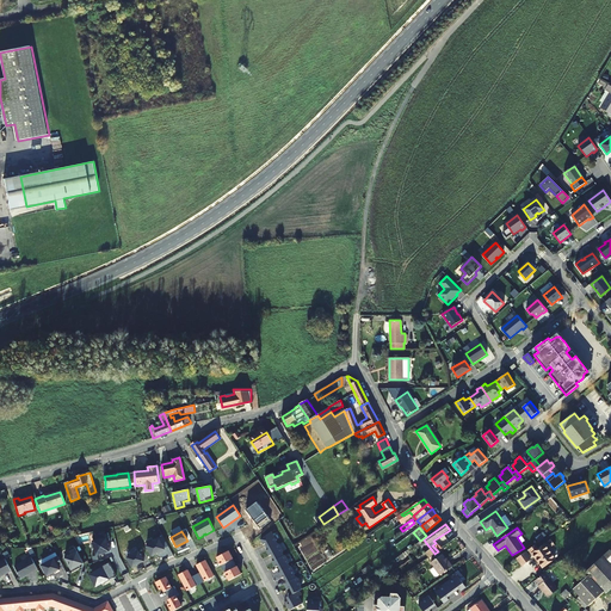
[(276,542),(271,532),(260,541),(263,545),(265,544),(269,549),(277,545),(276,542)]
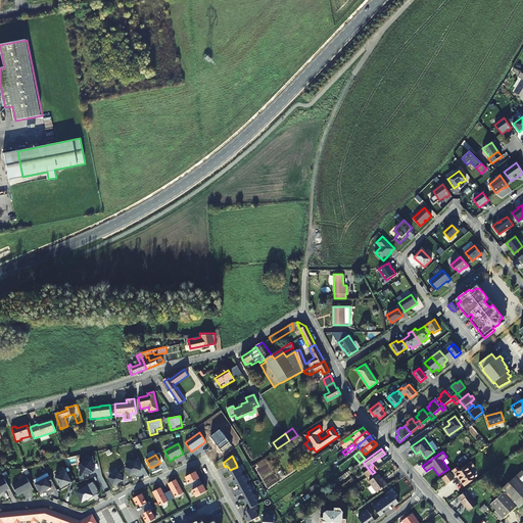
[(93,457),(79,460),(83,474),(94,472),(93,466),(91,466),(91,463),(94,463),(93,457)]
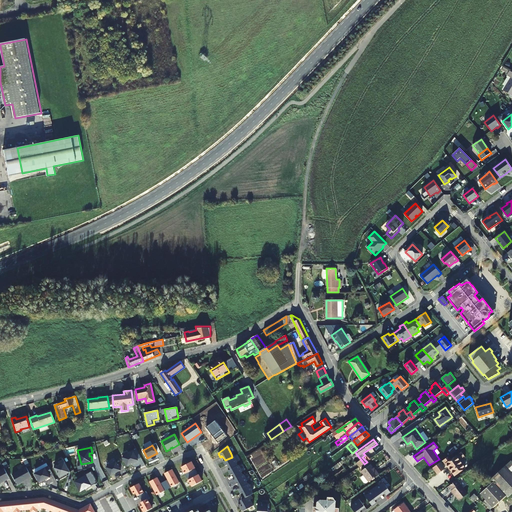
[(122,458),(127,466),(130,464),(138,460),(133,452),(122,458)]
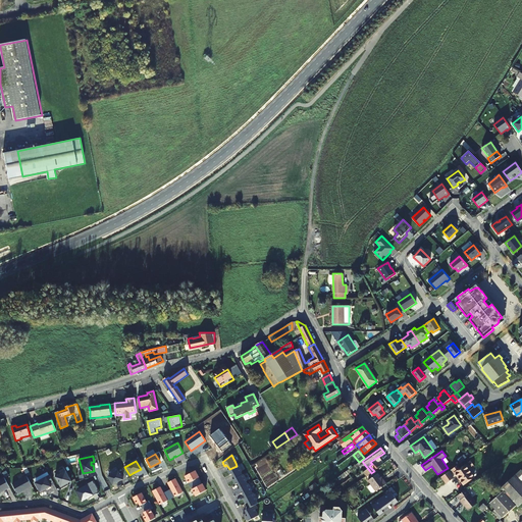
[(457,465),(441,477),(446,483),(454,478),(452,475),(455,473),(464,485),(474,477),(469,470),(474,466),(470,461),(460,469),(457,465)]
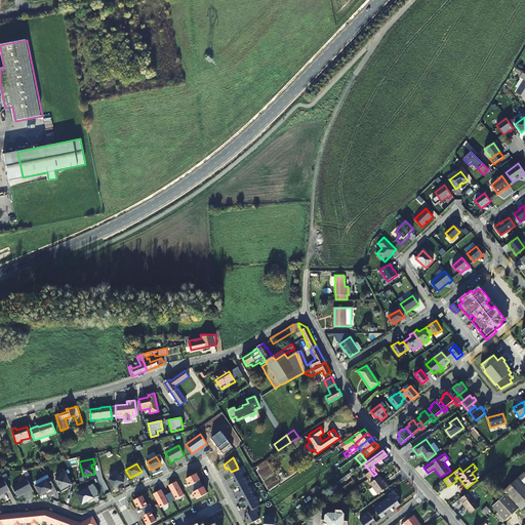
[(243,474),(240,468),(238,469),(231,472),(229,474),(231,478),(233,477),(236,482),(244,478),(242,475),(243,474)]
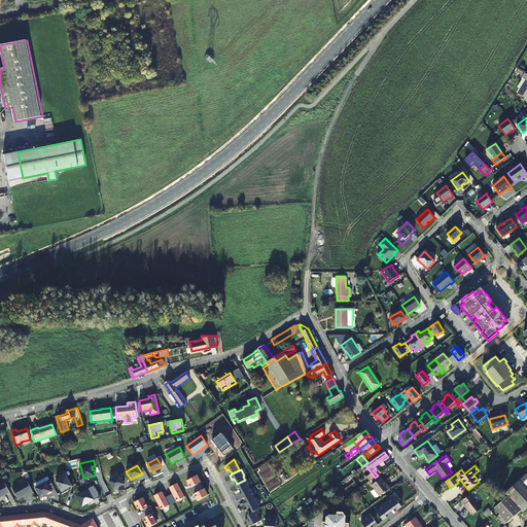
[(61,479),(56,482),(62,493),(70,489),(69,488),(72,486),(65,472),(59,476),(61,479)]
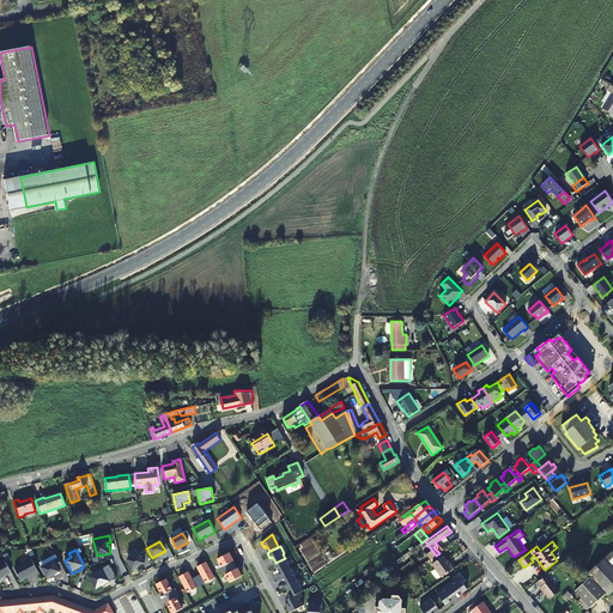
[(132,569),(139,565),(140,565),(144,563),(139,553),(127,559),(132,569)]
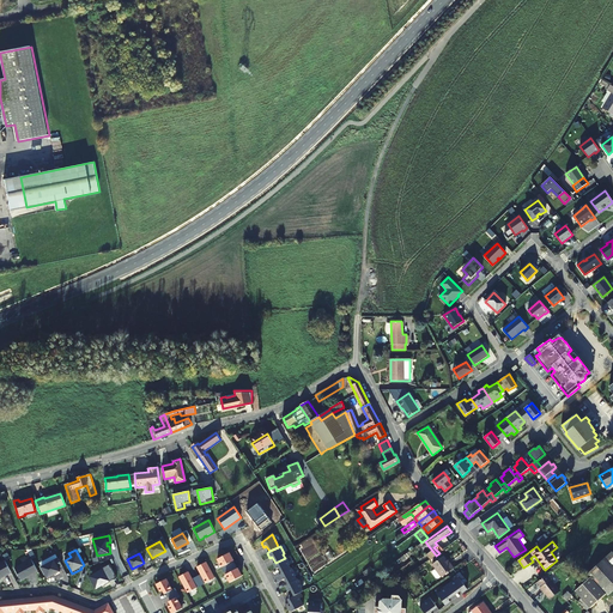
[(234,560),(229,553),(217,559),(230,582),(242,576),(237,568),(234,560)]
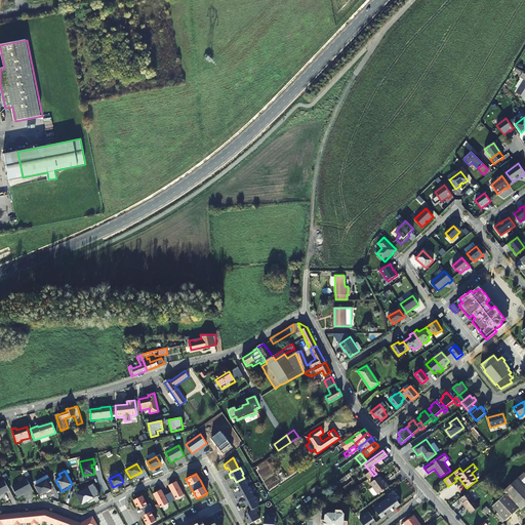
[(384,483),(379,477),(370,483),(378,494),(389,487),(385,482),(384,483)]
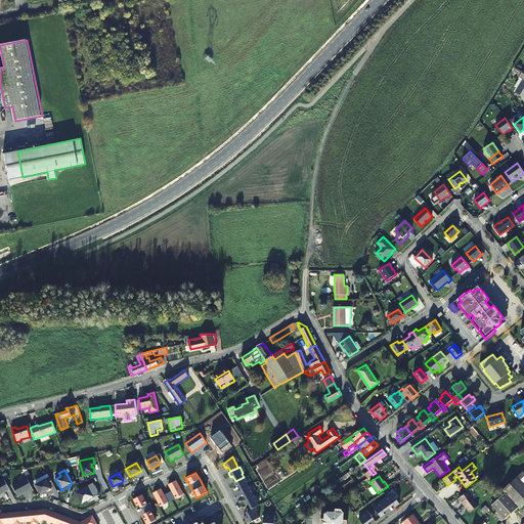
[(49,486),(53,484),(49,477),(35,485),(40,494),(51,488),(49,486)]
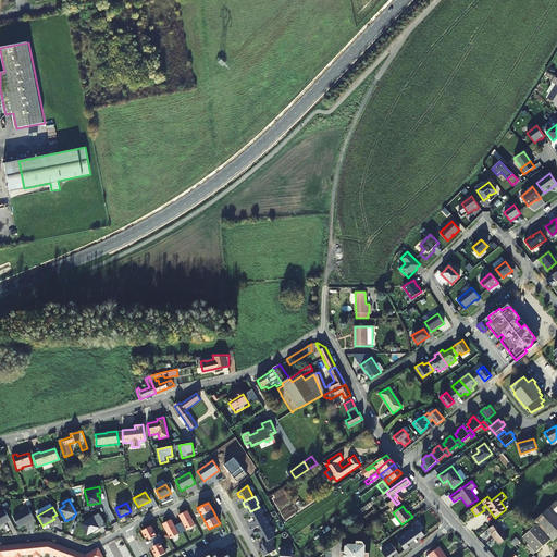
[(263,514),(260,507),(259,507),(250,511),(248,512),(250,518),(254,516),(256,521),(264,517),(263,514)]
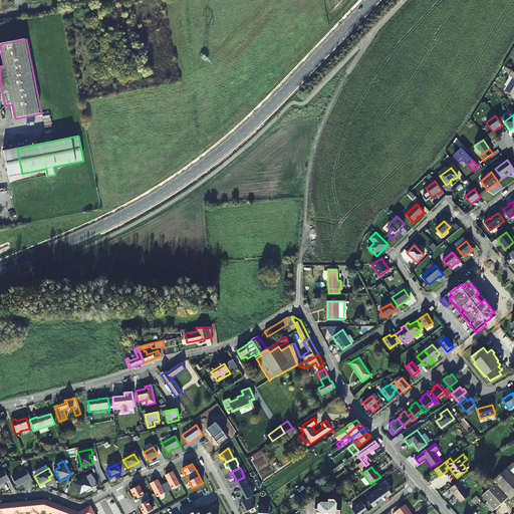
[(513,475),(511,472),(507,468),(493,481),(495,484),(508,497),(510,499),(513,495),(513,475)]
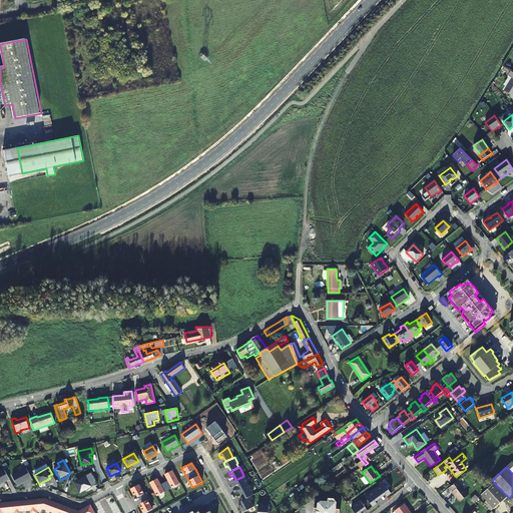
[(31,478),(26,468),(12,476),(17,486),(31,478)]
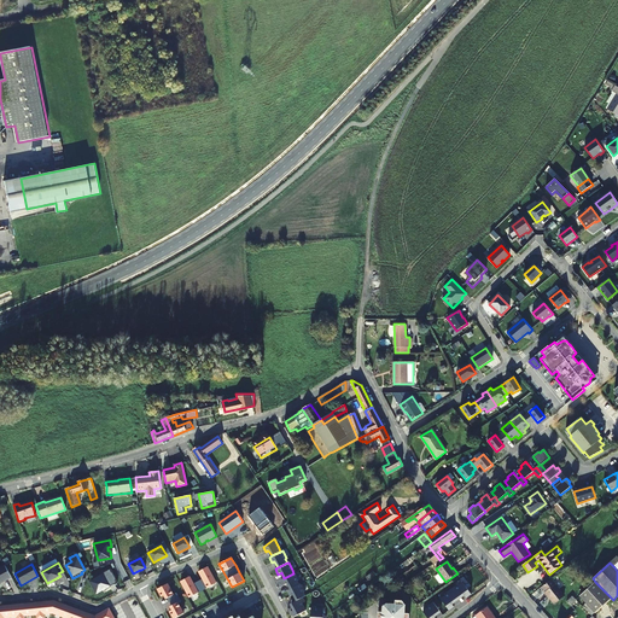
[(0,567),(0,583),(11,577),(5,565),(0,567)]
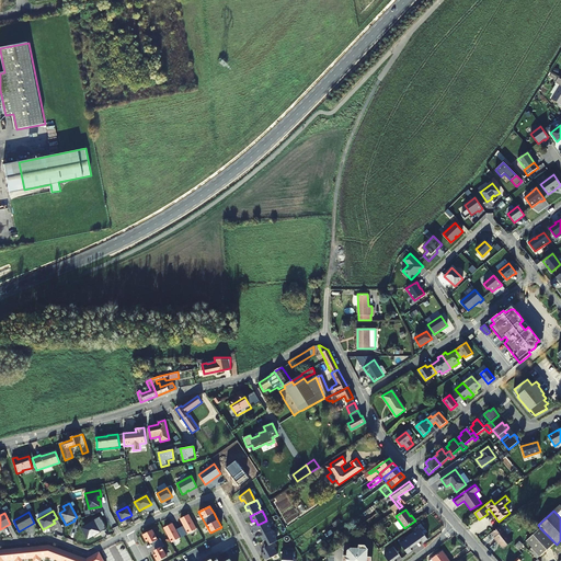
[(172,523),(163,527),(172,542),(196,529),(187,514),(180,518),(183,525),(175,529),(172,523)]
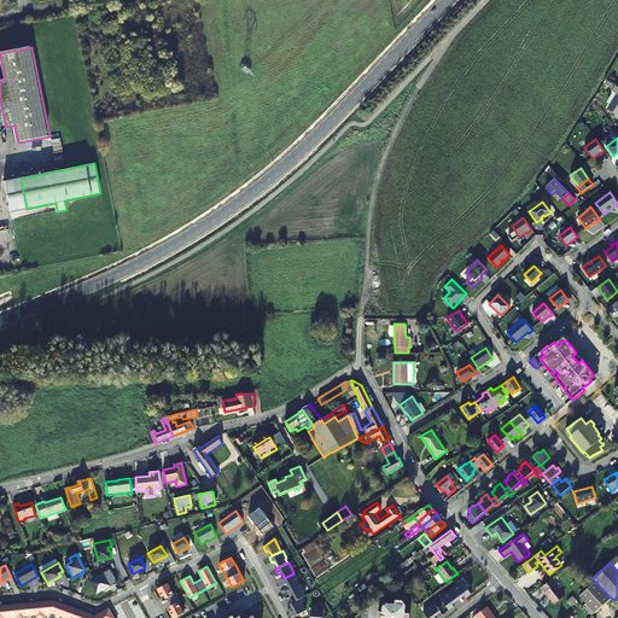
[(117,583),(110,569),(104,572),(104,575),(91,582),(97,593),(105,588),(106,587),(106,588),(112,584),(112,586),(117,583)]
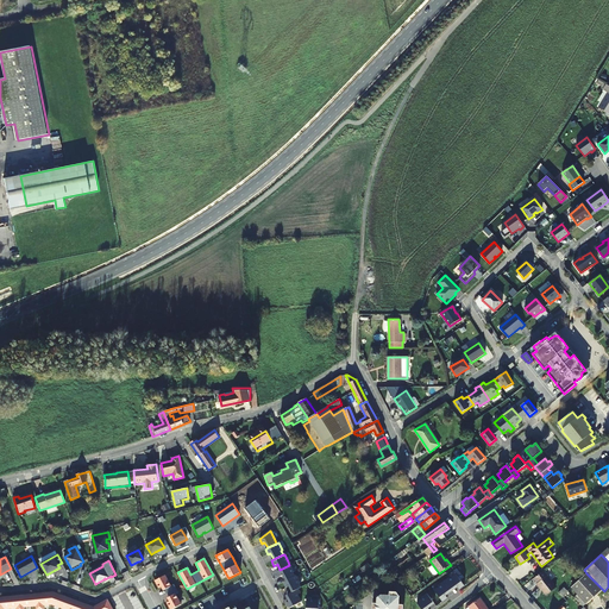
[(294,572),(290,565),(289,565),(280,570),(277,571),(280,577),(283,576),(286,581),(295,577),(293,573),(294,572)]
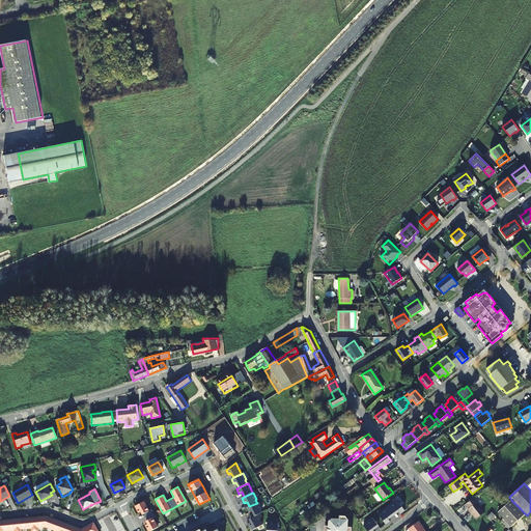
[(484,512),(473,499),(466,504),(468,508),(475,519),(484,512)]
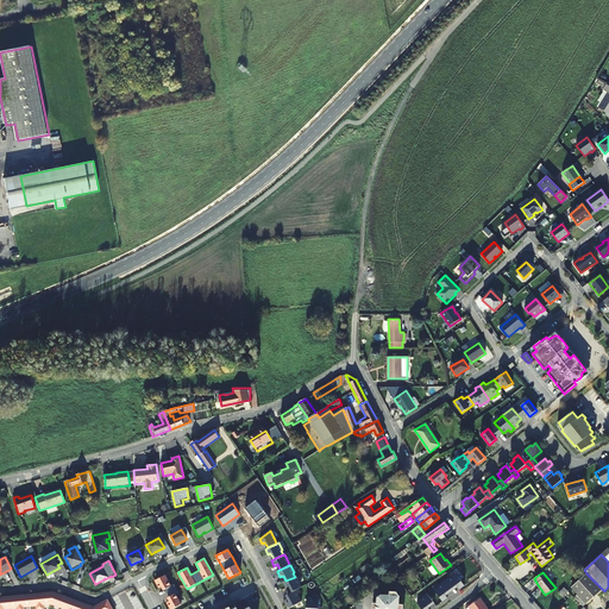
[(602,589),(586,573),(572,588),(588,603),(602,589)]
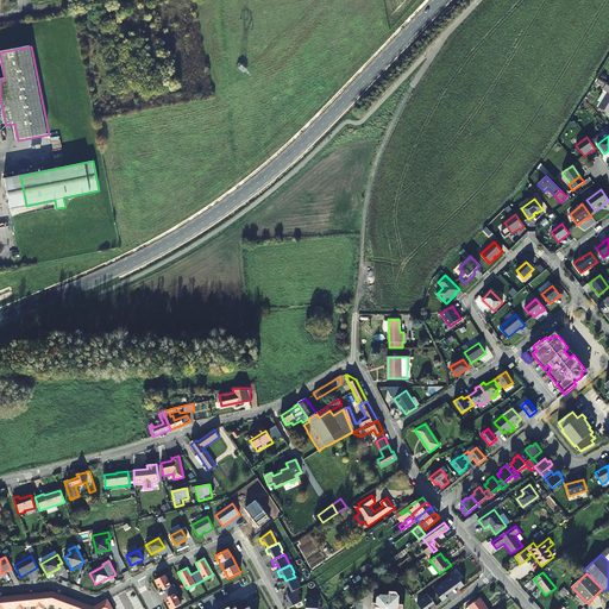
[(170,585),(164,575),(155,581),(159,589),(163,586),(171,601),(168,603),(170,608),(175,608),(182,606),(175,594),(179,592),(174,584),(170,585)]
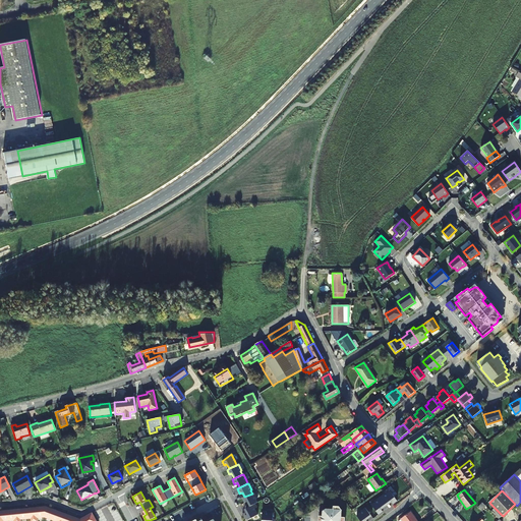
[(393,504),(397,501),(391,491),(385,496),(384,495),(381,497),(387,506),(392,502),(393,504)]
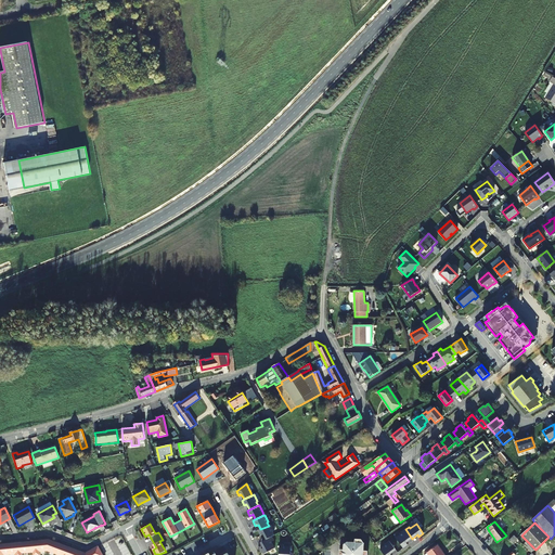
[(273,531),(270,525),(269,526),(260,529),(258,531),(261,536),(263,534),(266,540),(272,537),(274,536),(272,532),(273,531)]
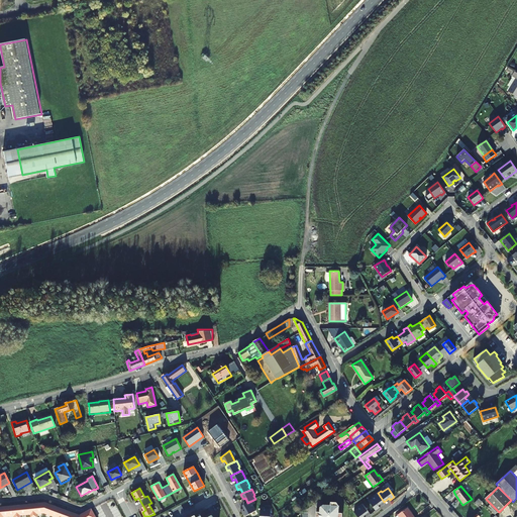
[(384,502),(378,493),(372,497),(373,499),(369,501),(376,511),(380,508),(379,506),(384,502)]
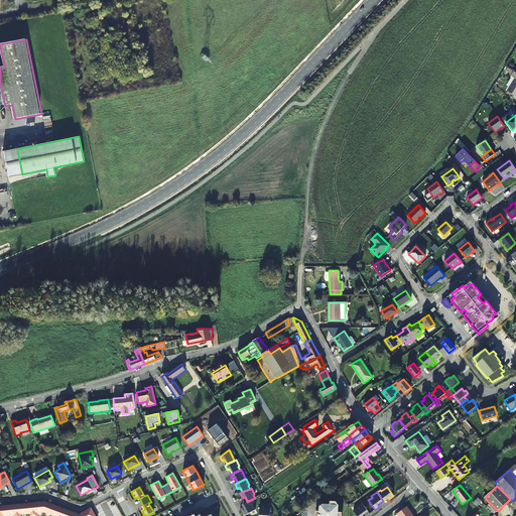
[(481,502),(477,498),(473,502),(477,506),(481,502)]
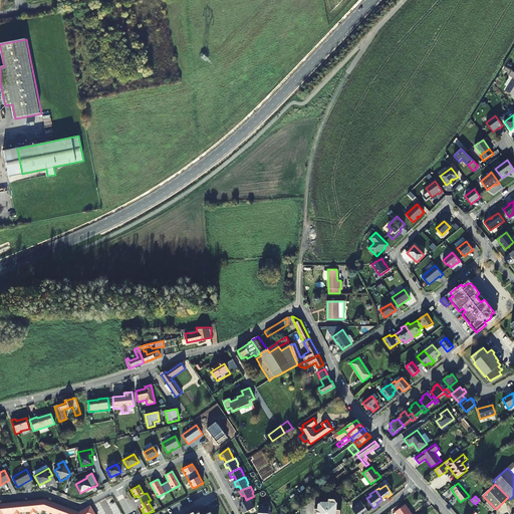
[(252,497),(246,500),(241,503),(243,508),(241,509),(244,513),(254,508),(251,502),(254,501),(252,497)]
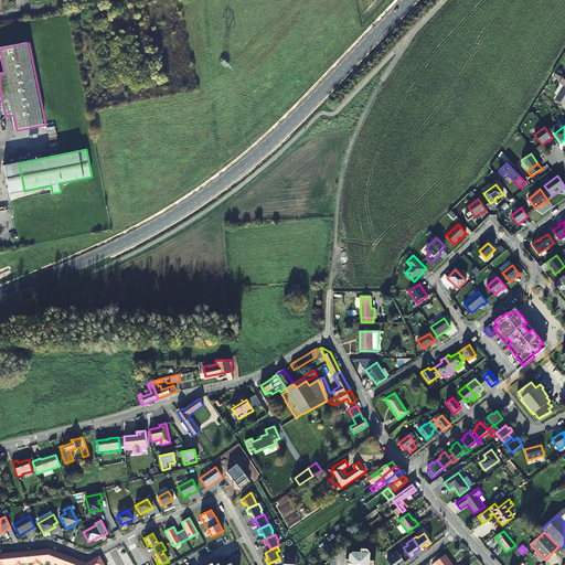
[(411,558),(403,547),(401,550),(400,548),(396,551),(403,560),(405,562),(411,558)]
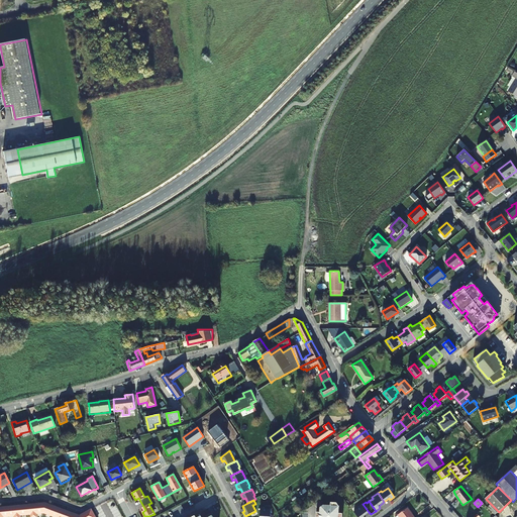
[(323,512),(322,516),(324,516),(323,516),(342,516),(342,513),(338,513),(339,506),(336,503),(331,502),(331,506),(323,505),(321,506),(321,511),(323,511),(323,512)]
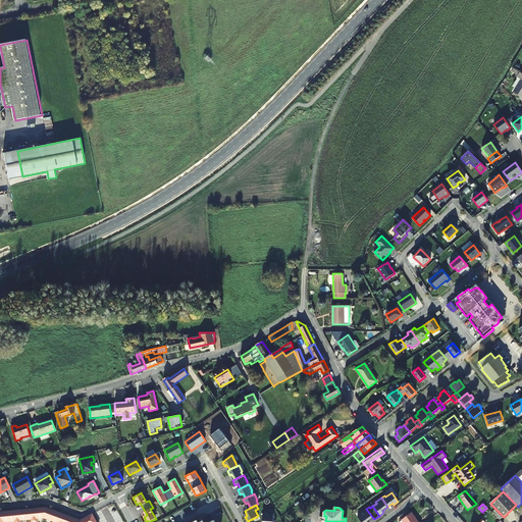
[(0,521),(3,521),(4,521),(15,520),(14,521),(20,521),(20,520),(32,519),(32,521),(35,521),(37,521),(37,518),(45,518),(56,521),(96,521),(92,514),(81,520),(45,508),(0,512),(0,521)]
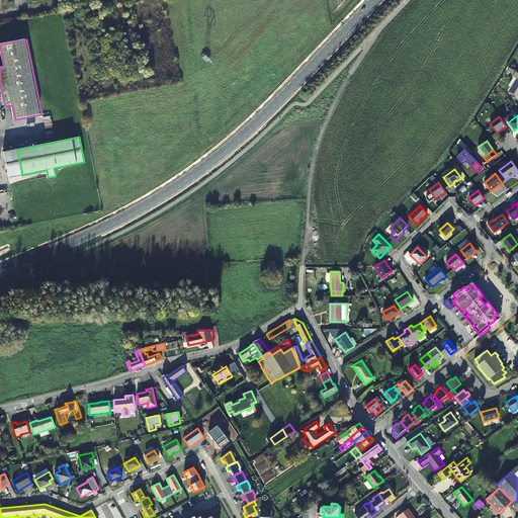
[(369,513),(363,505),(359,508),(360,509),(355,513),(358,517),(364,517),(369,513)]
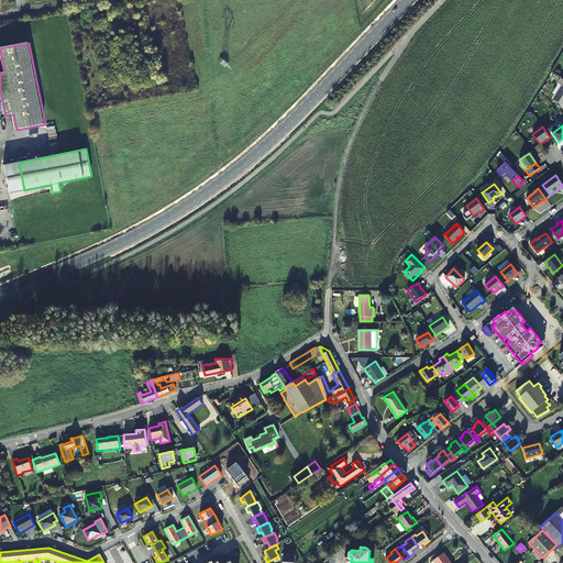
[(297,562),(298,561),(295,561),(296,554),(288,554),(288,553),(284,552),(283,562),(297,562)]
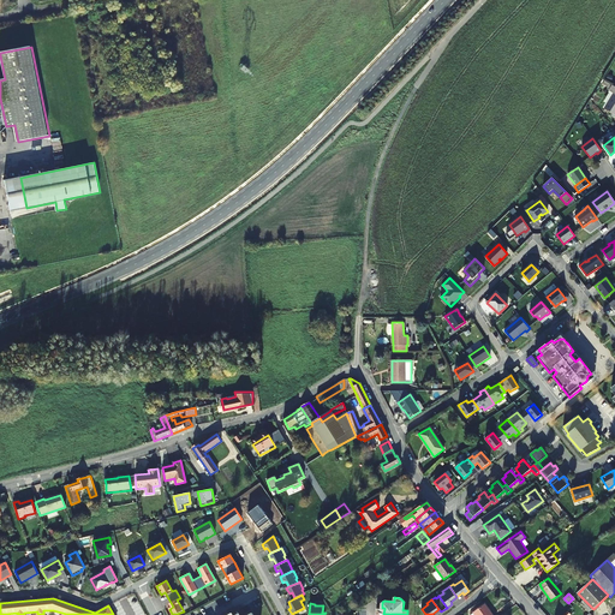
[(490,609),(487,603),(475,613),(476,614),(493,614),(489,609),(490,609)]
